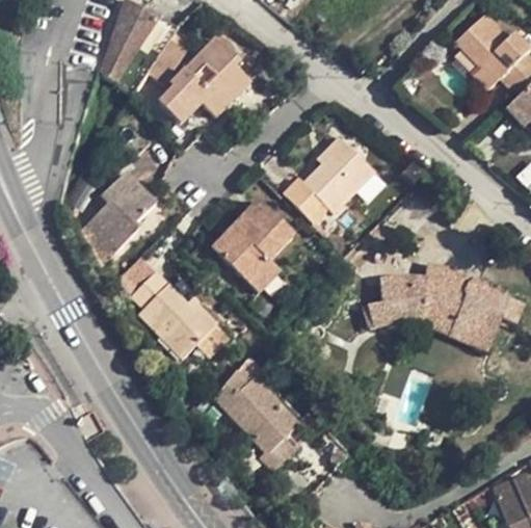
[(170,37),(175,30),(158,19),(141,8),(130,0),(125,0),(101,71),(117,81),(133,93),(149,70),(163,48),(170,37)]
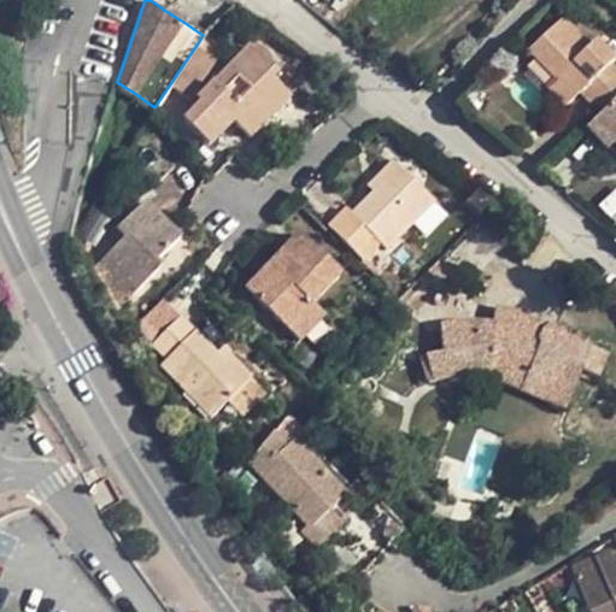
[(169,4),(164,10),(183,22),(203,35),(207,29),(169,4)]
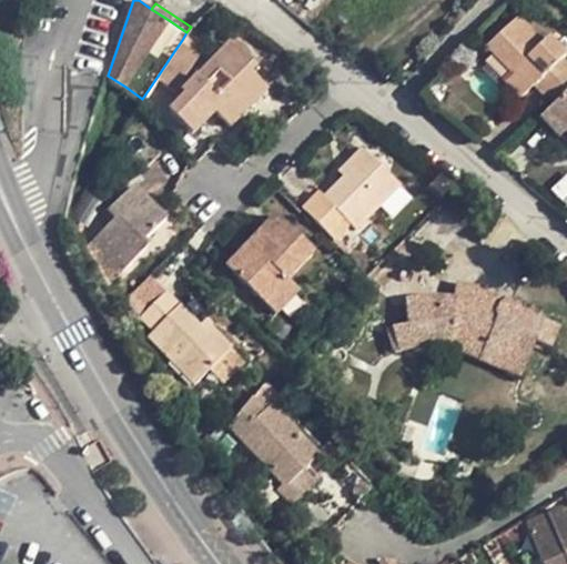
[(519,11),(487,43),(494,50),(512,69),(518,63),(536,82),(555,101),(566,89),(566,56),(565,53),(566,52),(566,50),(549,33),(545,38),(519,11)]
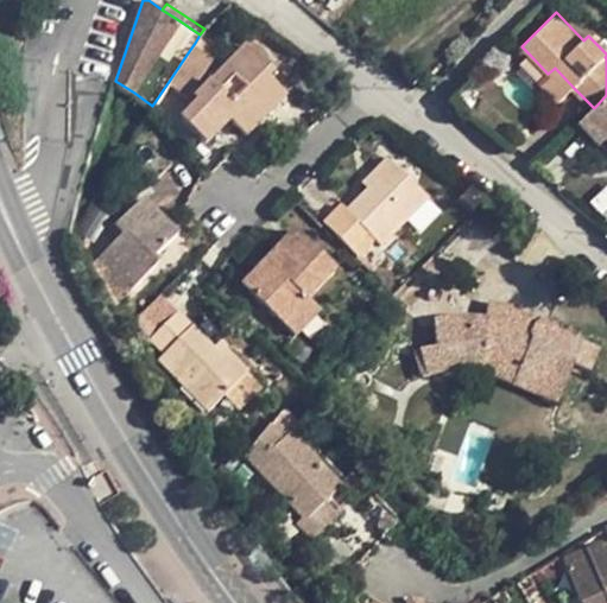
[(213,77),(196,95),(200,97),(183,115),(207,139),(231,115),(246,132),(286,91),(269,73),(274,68),(247,40),(213,77)]
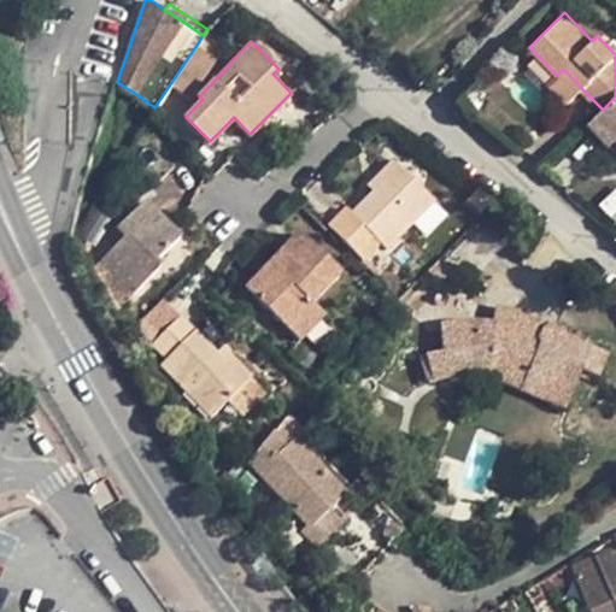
[(198,43),(189,56),(207,69),(217,54),(198,43)]
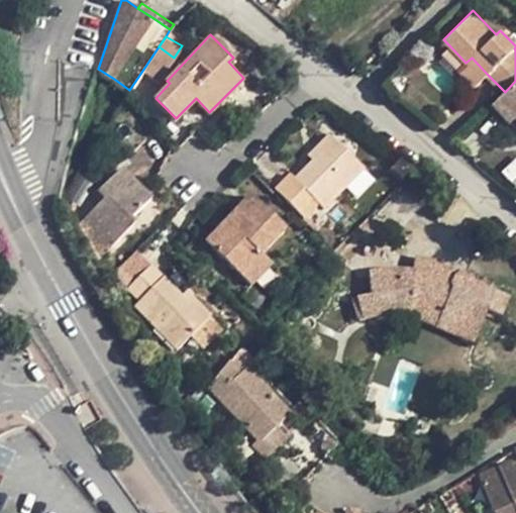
[(466,63),(449,45),(443,53),(459,71),(466,63)]
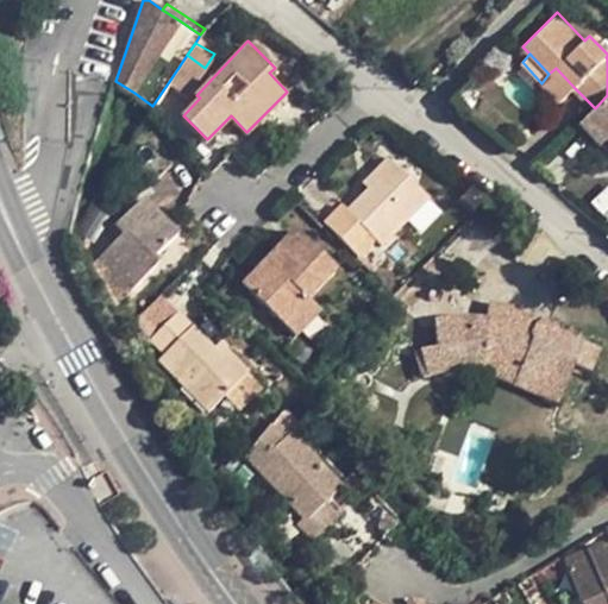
[(187,55),(170,80),(188,93),(205,68),(187,55)]
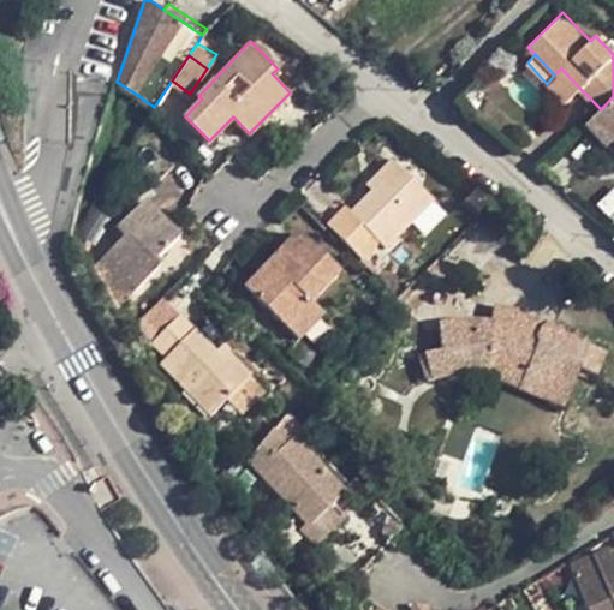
[(547,84),(565,103),(580,89),(561,69),(554,75),(547,84)]
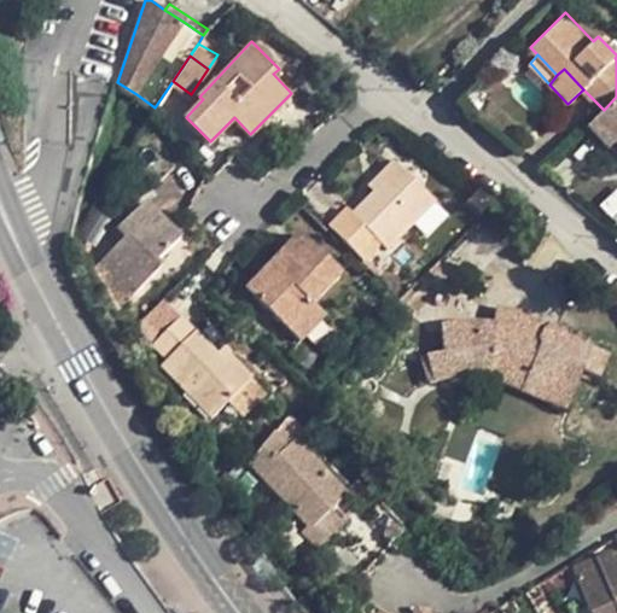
[(616,97),(604,110),(594,120),(616,140),(616,97)]
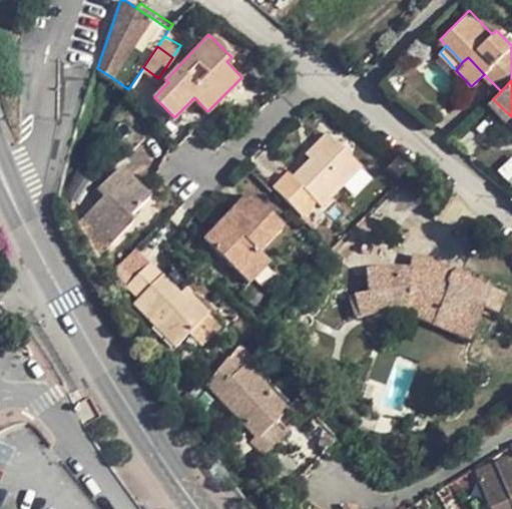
[(511,116),(493,99),(488,103),(506,122),(511,118),(511,116)]
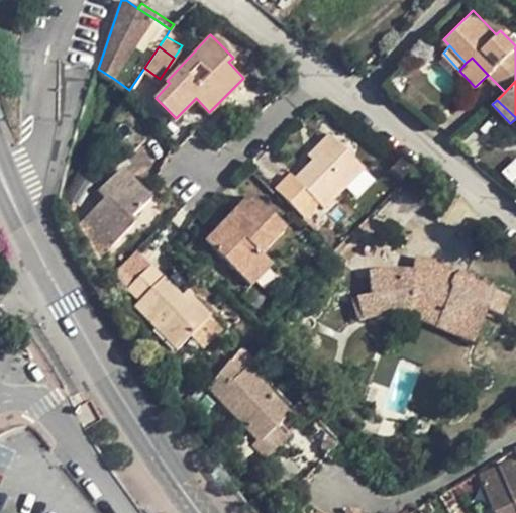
[(291,172),(276,187),(304,216),(318,201),(324,206),(364,167),(329,132),(315,147),(320,151),(313,159),(295,177),(291,172)]
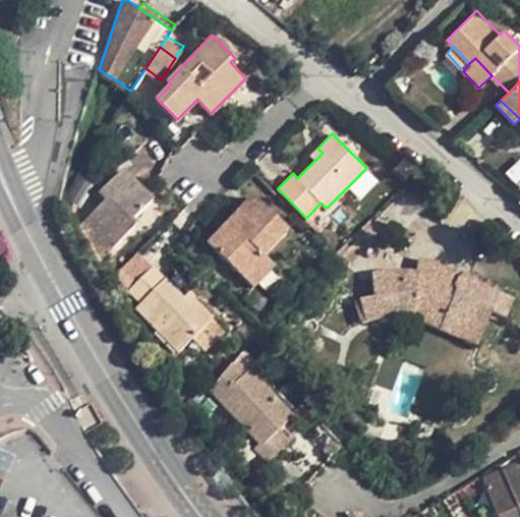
[(323,153),(318,149),(310,155),(315,160),(323,153)]
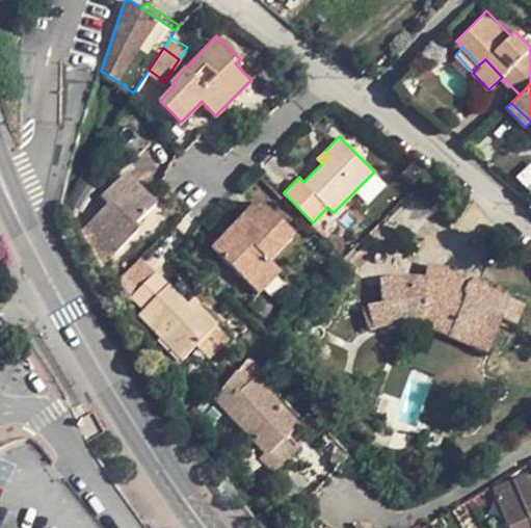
[(425,169),(413,159),(407,166),(420,177),(425,169)]
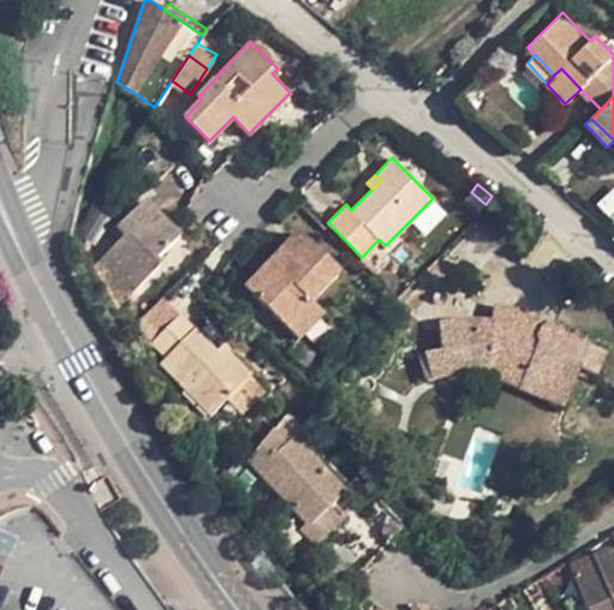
[(147,197),(118,225),(125,232),(101,256),(133,288),(162,261),(158,256),(180,233),(147,197)]
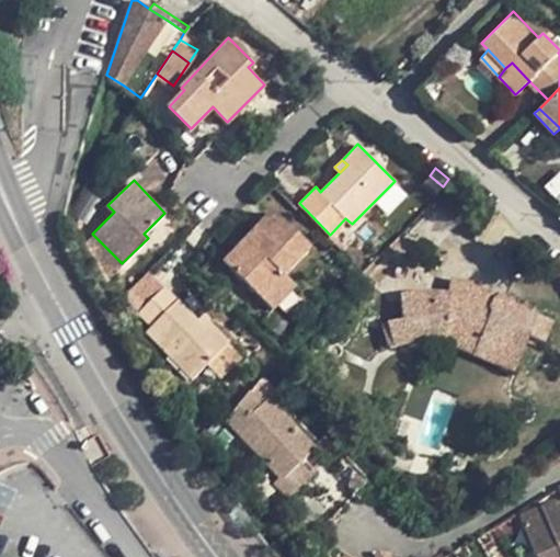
[(272,211),(246,239),(252,246),(230,268),(272,308),(295,285),(284,273),(310,247),(272,211)]
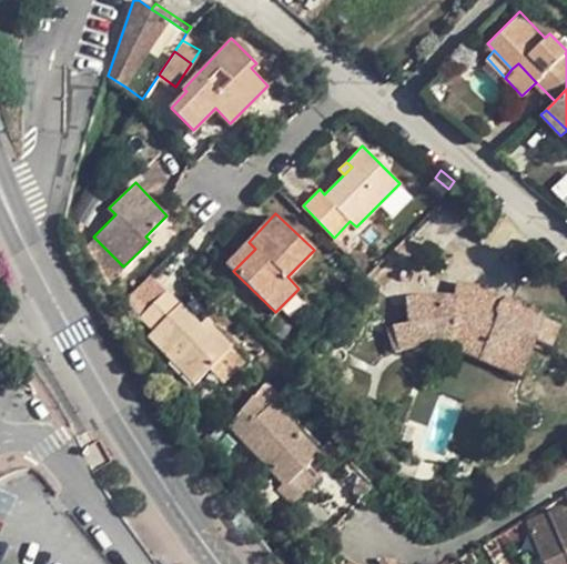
[(123,267),(93,237),(90,240),(111,279),(123,267)]
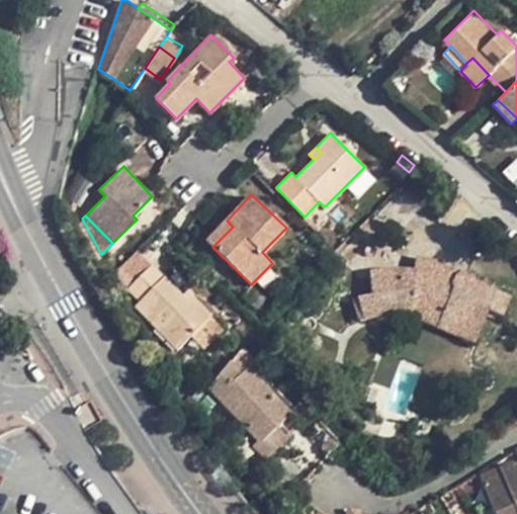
[(233,227),(227,221),(207,241),(212,247),(233,227)]
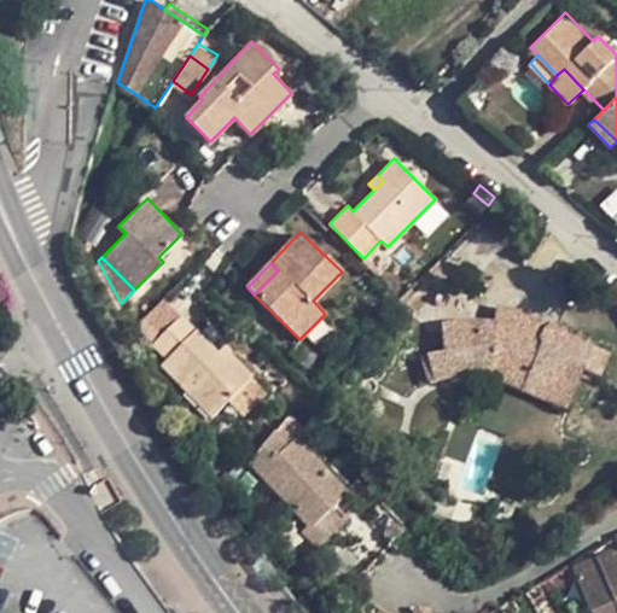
[(521,309),(496,304),(494,322),(482,320),(469,320),(442,322),(443,350),(428,352),(434,378),(434,379),(444,377),(454,375),(473,374),(489,374),(493,350),(533,363),(527,377),(572,396),(582,373),(585,367),(594,372),(597,373),(606,350),(594,345),(569,333),(568,333),(568,332),(568,330),(566,328),(565,328),(564,327),(564,326),(562,325),(560,325),(559,323),(558,323),(557,323),(554,323),(553,323),(552,323),(551,323),(549,325),(548,325),(546,326),(545,327),(543,328),(542,330),(542,332),(541,333),(541,334),(541,337),(541,339),(541,340),(542,342),(537,352),(512,343),(519,313),(521,309)]
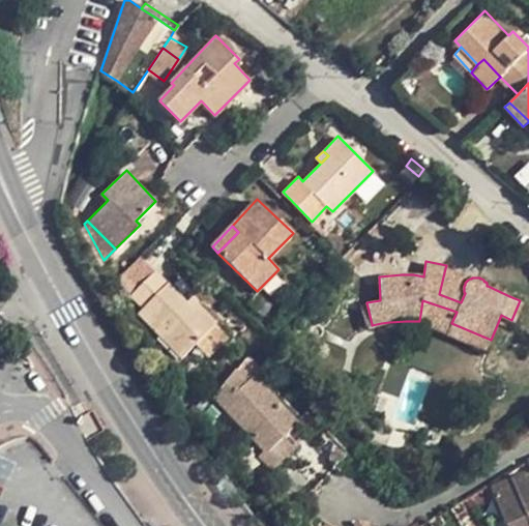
[(445,268),(439,294),(461,302),(465,293),(464,292),(464,291),(464,289),(464,287),(464,286),(465,285),(465,283),(466,282),(467,281),(468,280),(470,279),(471,279),(445,268)]
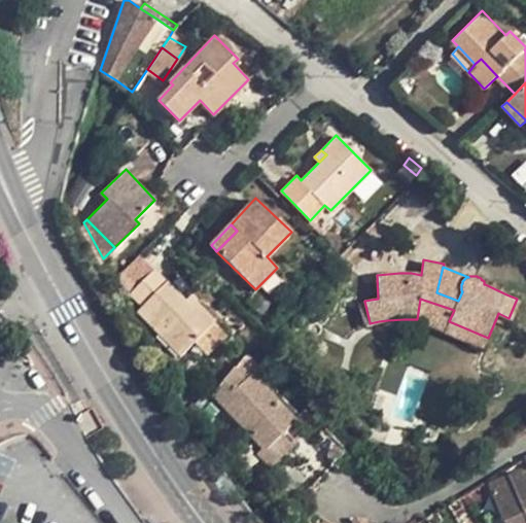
[(154,268),(131,290),(143,304),(139,308),(180,353),(198,337),(213,322),(215,321),(198,304),(193,308),(186,301),(167,281),(154,268)]
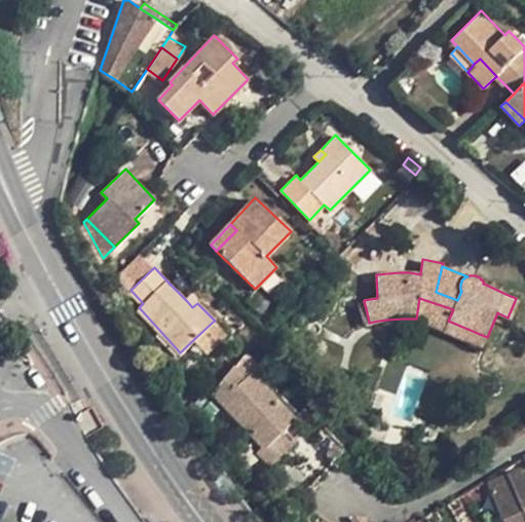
[(191,296),(186,300),(192,307),(197,303),(191,296)]
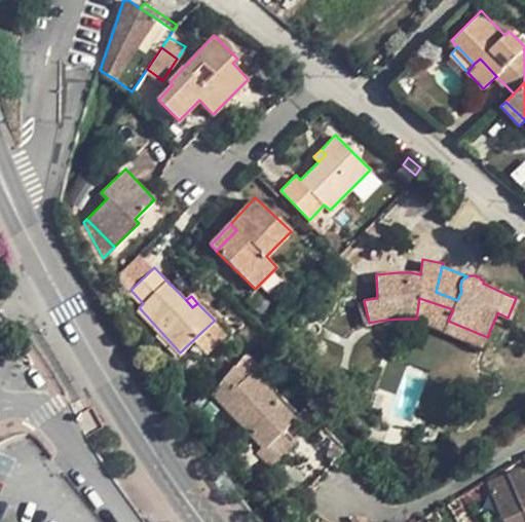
[(448,321),(453,309),(419,298),(416,319),(444,330),(448,321)]
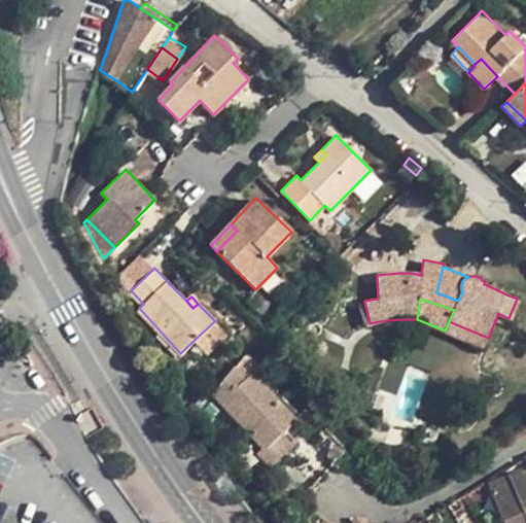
[(519,300),(517,299),(509,318),(511,319),(519,300)]
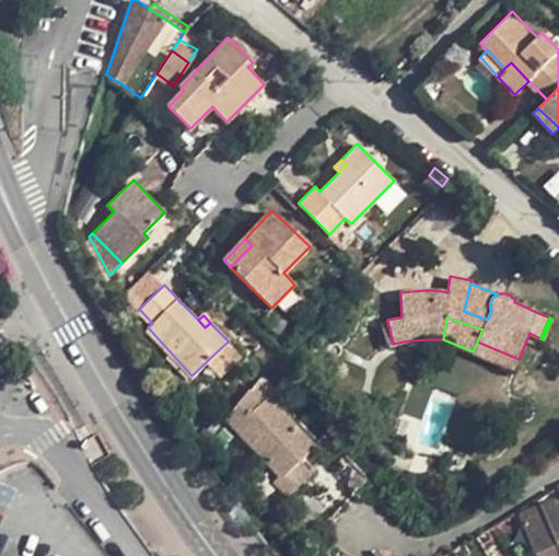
[(538,337),(530,333),(527,338),(535,343),(538,337)]
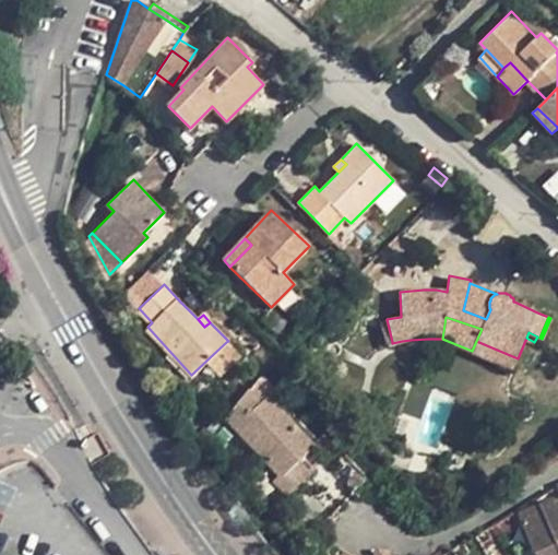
[(476,341),(472,351),(513,368),(518,358),(476,341)]
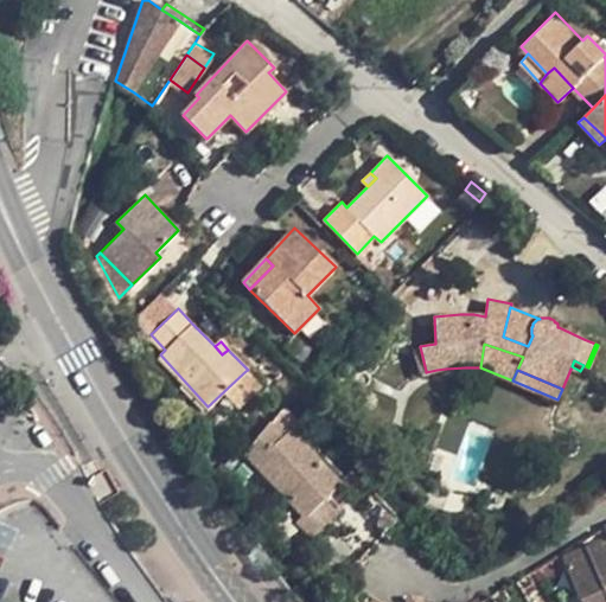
[(246,371),(228,388),(240,402),(259,384),(246,371)]
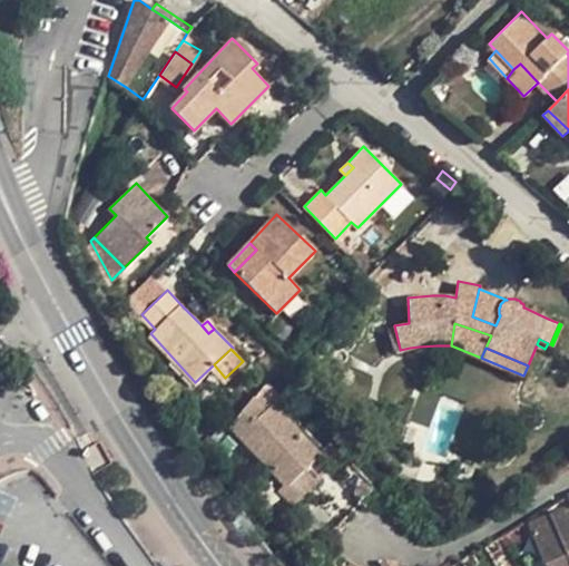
[(294,505),(322,477),(311,465),(319,457),(272,406),(278,398),(281,397),(266,383),(254,399),(253,398),(232,425),(285,484),(280,489),(294,505)]
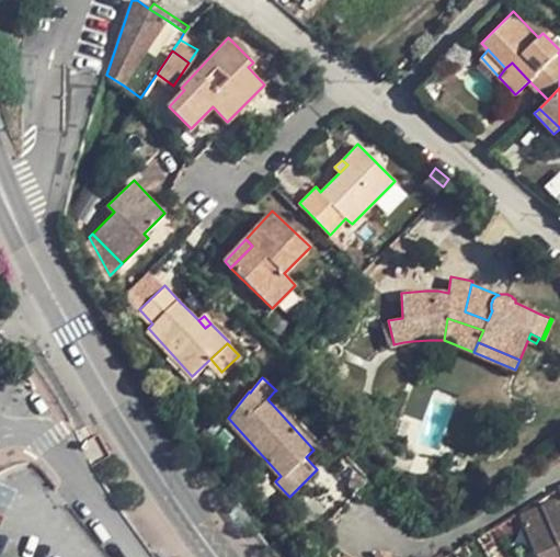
[(274,391),(267,399),(313,450),(319,441),(292,410),(286,405),(274,391)]
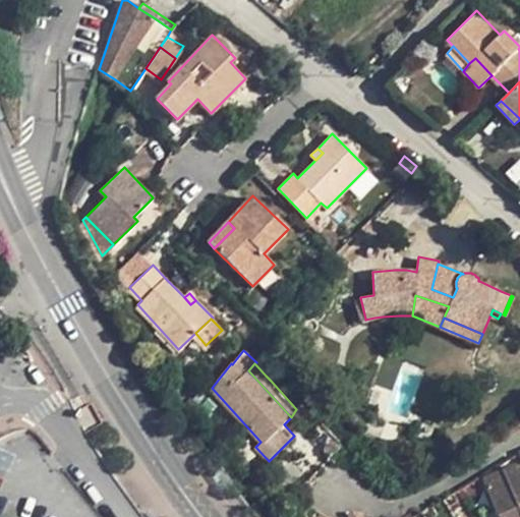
[(276,377),(271,371),(266,376),(271,381),(276,377)]
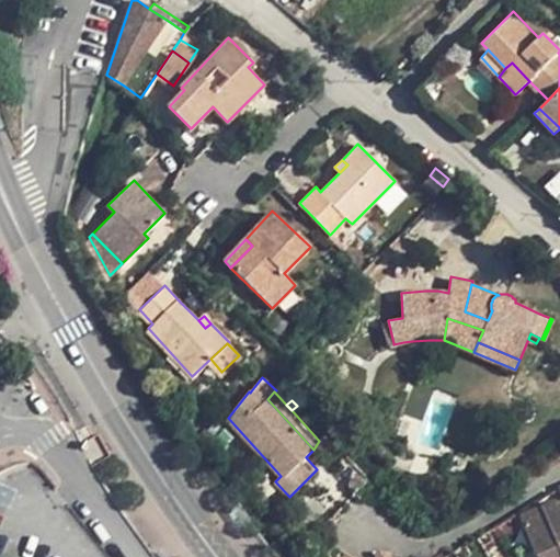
[(334,448),(323,438),(319,441),(313,450),(306,457),(317,469),(334,448)]
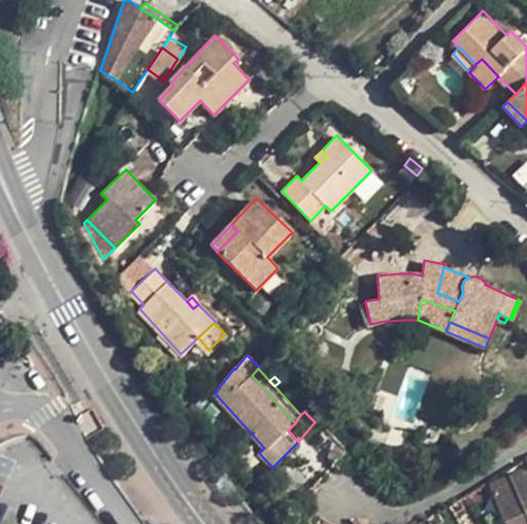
[(339,449),(329,459),(335,465),(344,455),(339,449)]
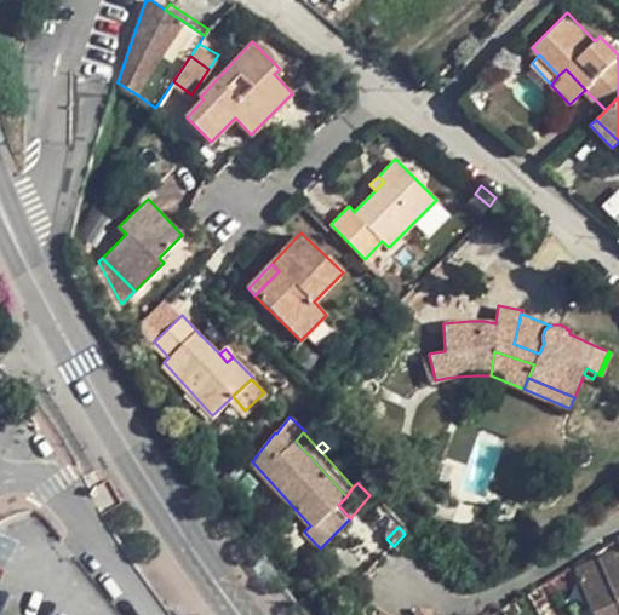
[(614,552),(575,567),(594,614),(618,614),(618,561),(614,552)]
